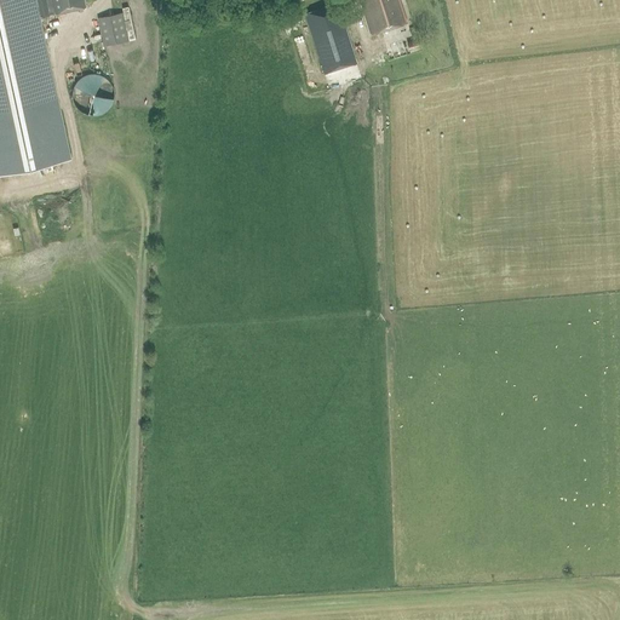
[(0,0),(0,173),(68,159),(32,0),(35,0),(40,17),(86,7),(84,0),(0,0)]
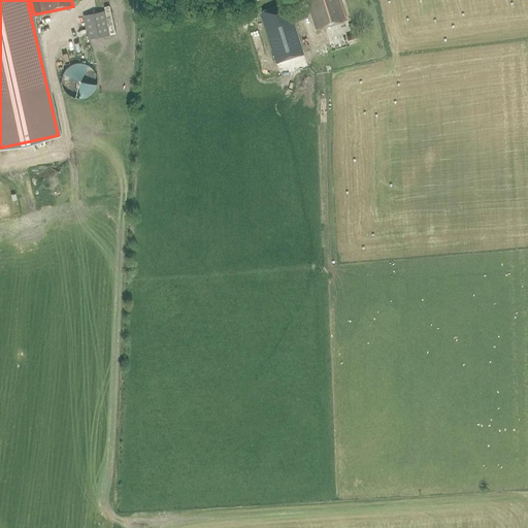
[(340,0),(306,0),(317,29),(347,20),(340,0)]
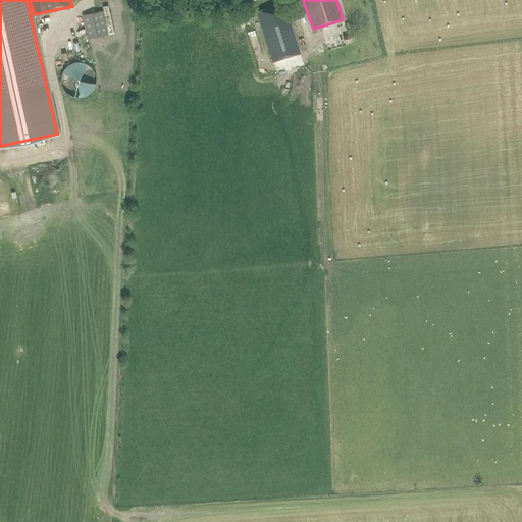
[(285,7),(259,15),(273,62),(301,53),(285,7)]
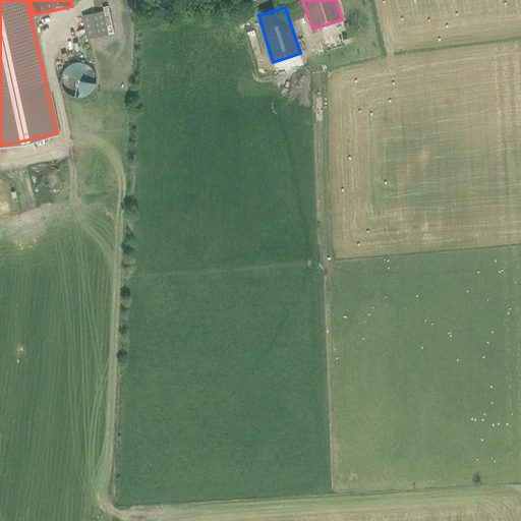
[(88,39),(108,35),(103,11),(82,15),(88,39)]
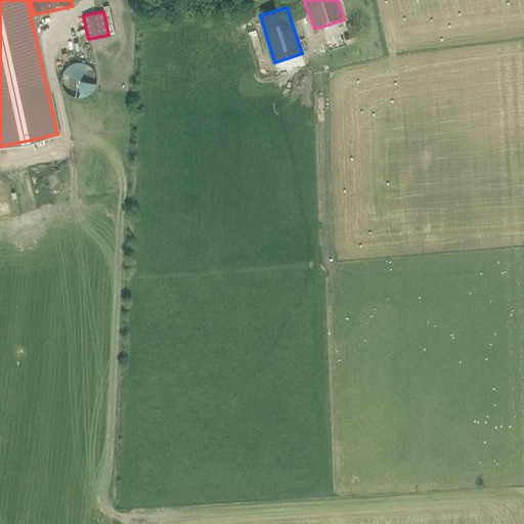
[(61,76),(60,79),(60,82),(61,85),(62,88),(64,91),(67,93),(70,95),(73,97),(76,97),(79,98),(82,97),(85,96),(88,95),(91,93),(93,91),(94,88),(95,85),(96,82),(96,79),(95,75),(94,72),(92,70),(90,67),(88,66),(85,63),(82,62),(79,62),(75,62),(72,63),(69,66),(67,68),(64,70),(62,73),(61,76)]
